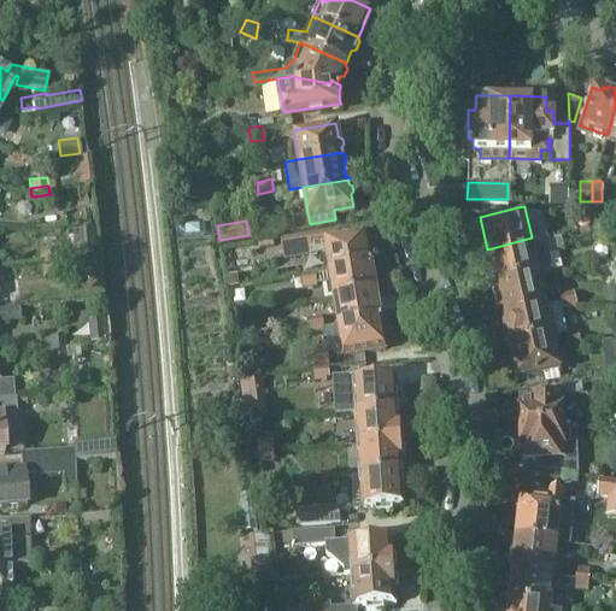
[(336,225),(281,235),(283,247),(310,242),(311,251),(326,248),(328,265),(373,258),(370,258),(365,230),(340,235),(339,231),(336,231),(336,225)]
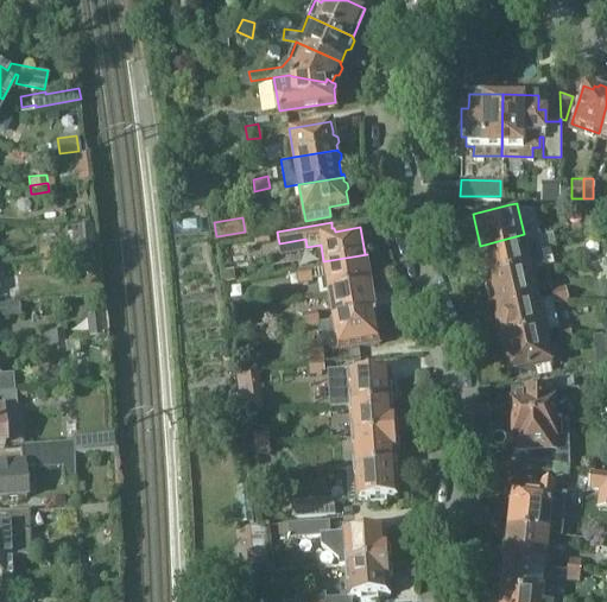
[(524,234),(480,246),(487,276),(531,266),(531,267),(545,264),(538,232),(535,232),(524,234)]
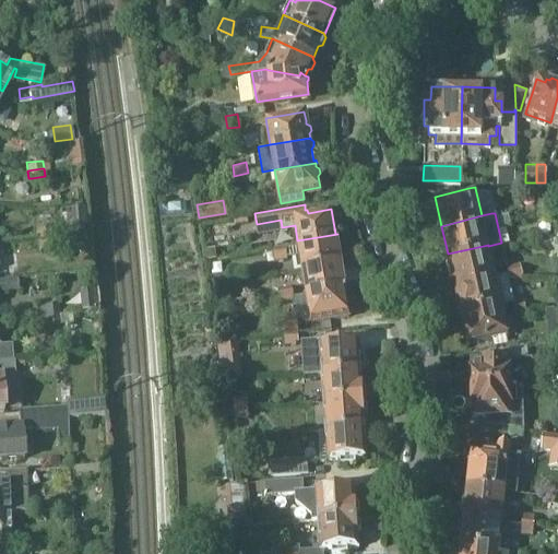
[(39,233),(52,233),(51,223),(38,224),(39,233)]
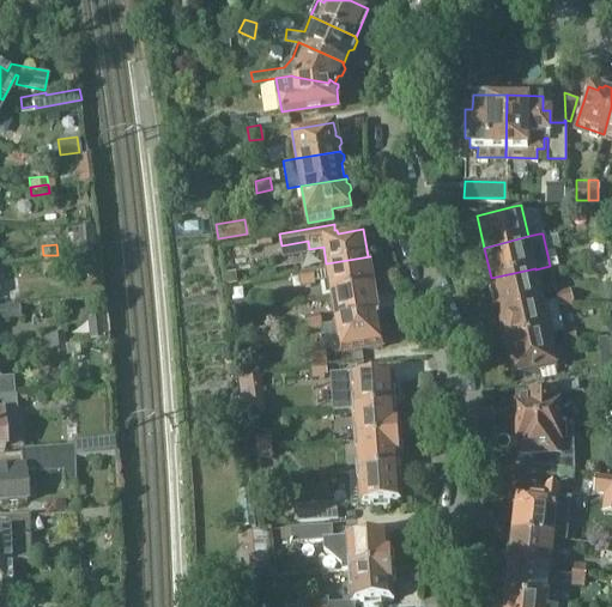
[(43,266),(58,265),(58,255),(43,255),(43,266)]
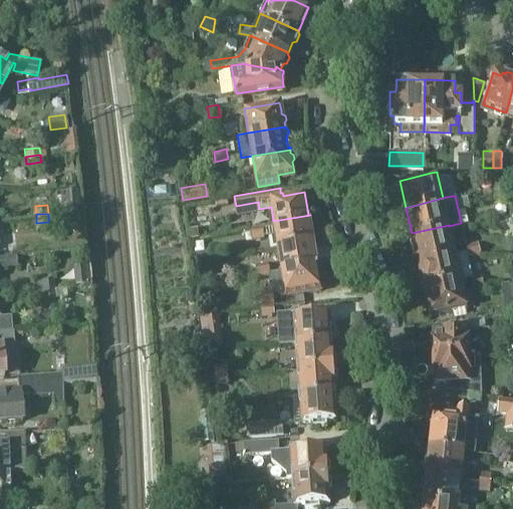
[(310,215),(273,221),(274,222),(275,230),(278,245),(314,239),(314,236),(316,232),(315,229),(312,227),(310,215)]
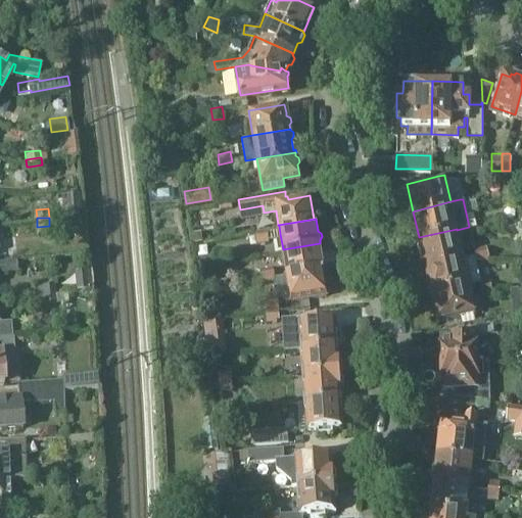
[(279,226),(254,230),(254,233),(255,238),(280,234),(279,226)]
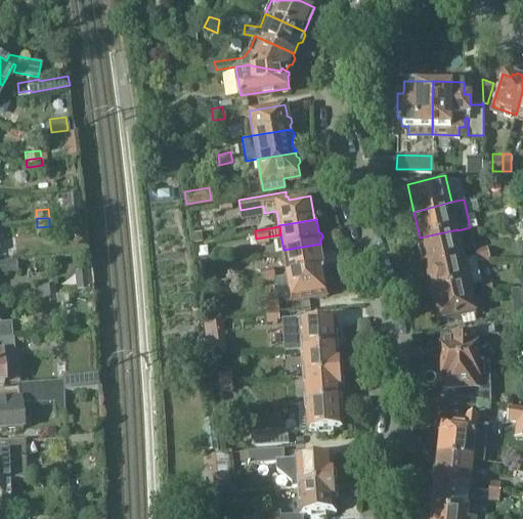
[(458,229),(420,238),(426,265),(464,256),(458,230),(458,229)]
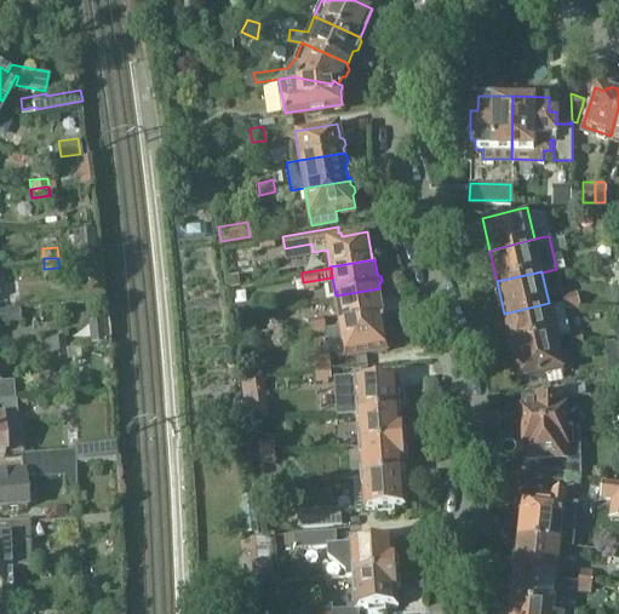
[(575,286),(561,290),(562,300),(578,297),(575,286)]
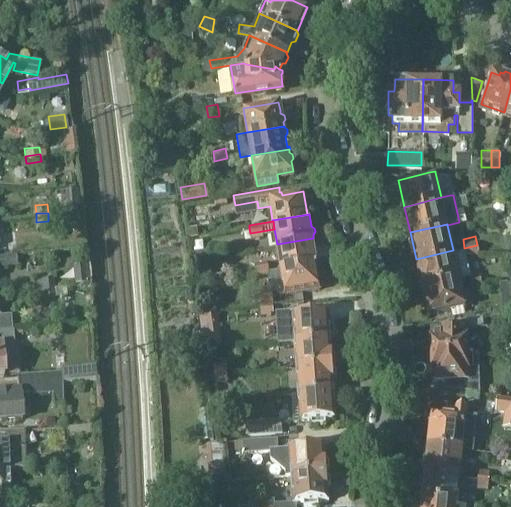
[(313,238),(277,244),(281,268),(317,262),(315,250),(317,246),(317,244),(314,242),(313,238)]
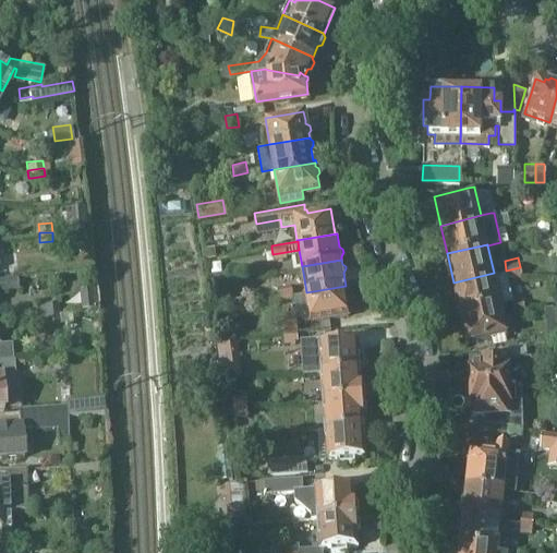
[(520,267),(506,271),(508,279),(521,277),(520,267)]
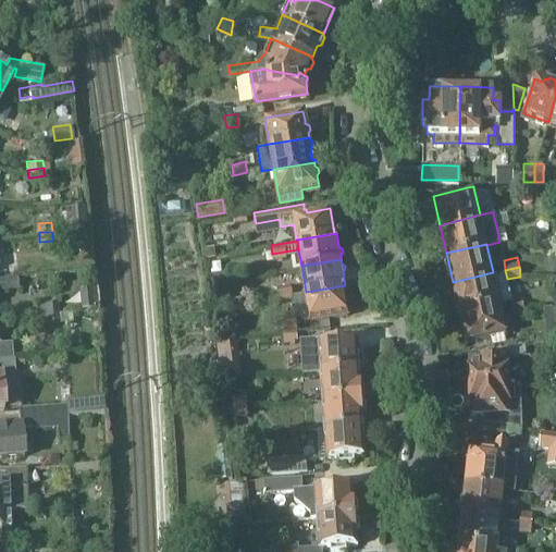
[(493,272),(453,282),(459,309),(499,301),(511,297),(505,270),(493,272)]
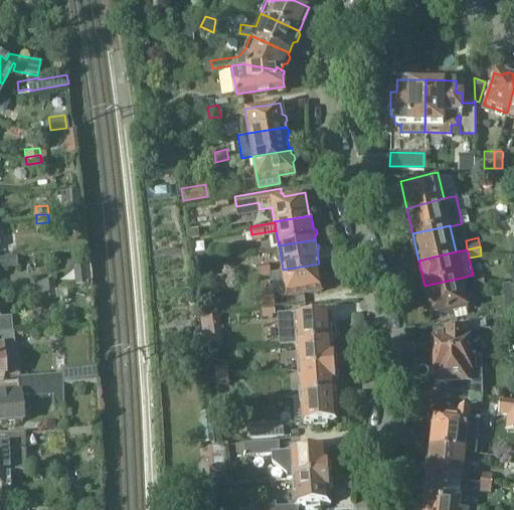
[(18,251),(0,253),(0,265),(19,263),(18,251)]
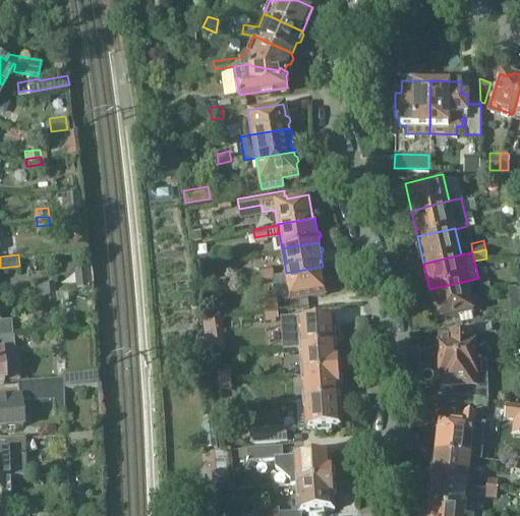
[(271,264),(258,266),(260,277),(273,276),(271,264)]
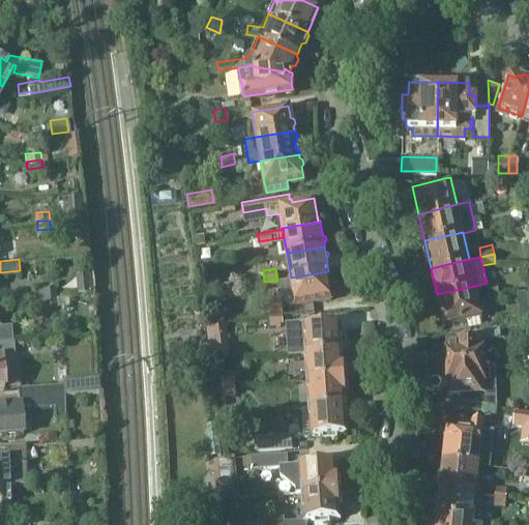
[(291,278),(277,281),(280,298),(285,302),(286,303),(296,302),(331,296),(327,273),(329,272),(328,271),(291,278)]
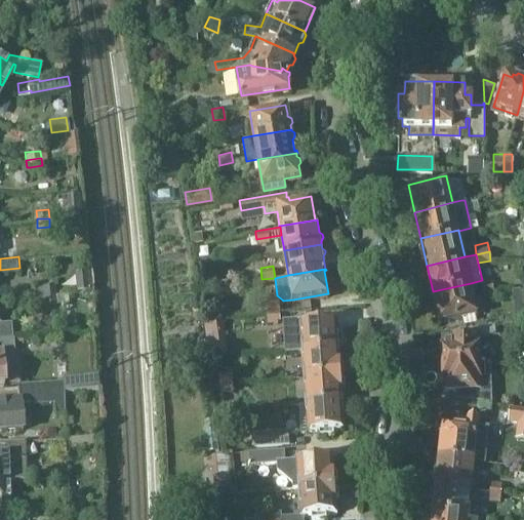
[(490,277),(482,279),(483,286),(492,284),(490,277)]
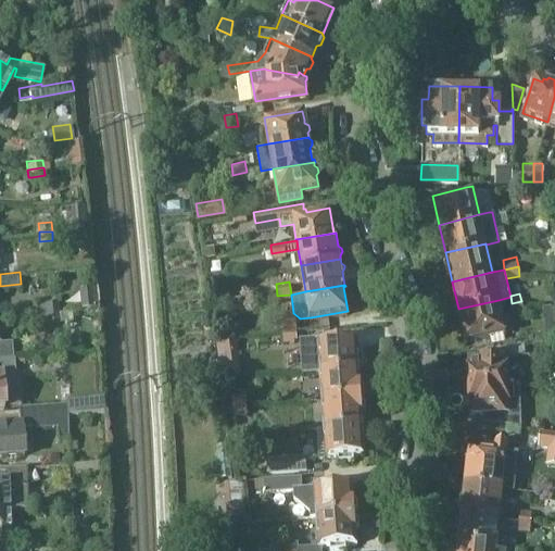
[(58,299),(46,300),(46,310),(59,309),(58,299)]
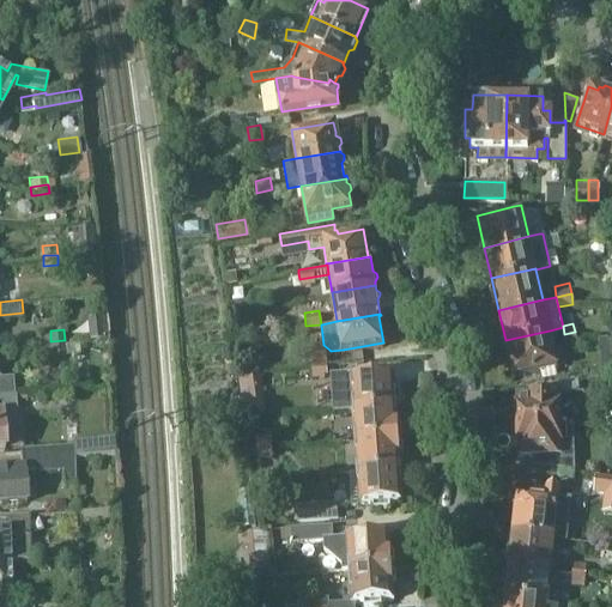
[(550,331),(506,340),(513,372),(540,366),(541,374),(557,370),(556,363),(557,363),(550,331)]
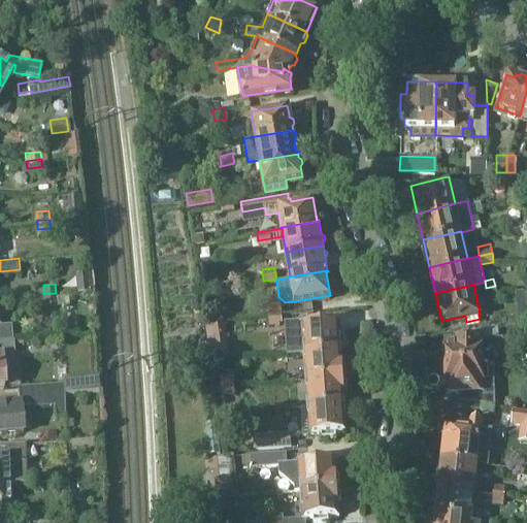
[(496,293),(495,286),(486,288),(488,295),(496,293)]
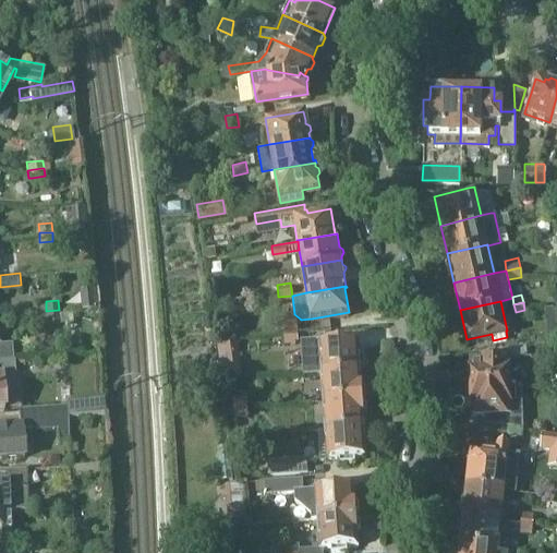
[(47,321),(60,320),(59,310),(46,311),(47,321)]
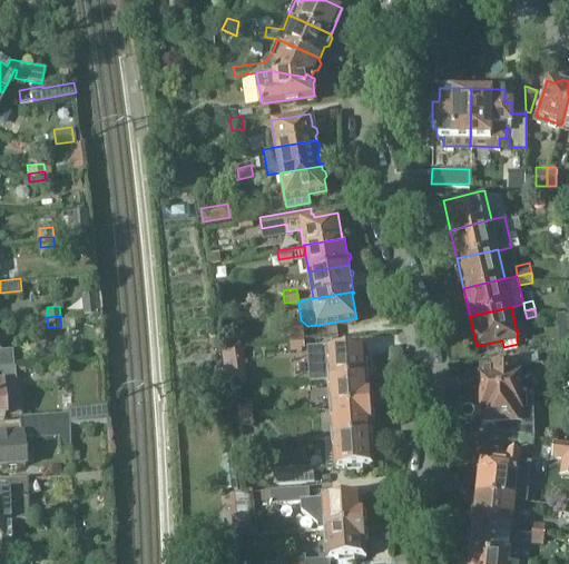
[(297,322),(282,323),(283,336),(290,335),(298,335),(297,322)]
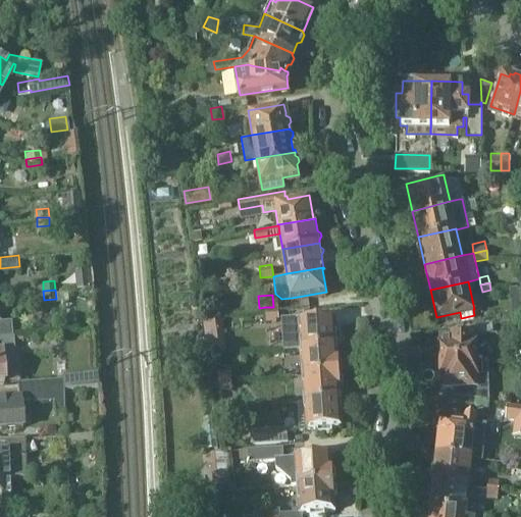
[(273,307),(265,307),(265,319),(275,319),(275,316),(278,316),(277,307),(273,307)]
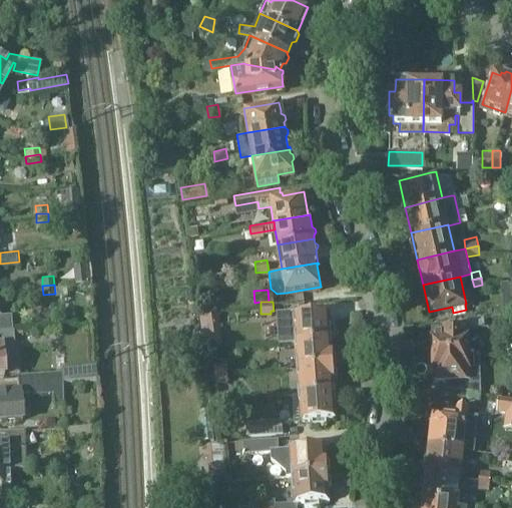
[(304,309),(277,311),(279,342),(295,341),(332,338),(331,336),(335,333),(335,327),(331,324),(330,311),(319,312),(318,307),(304,308),(304,309)]
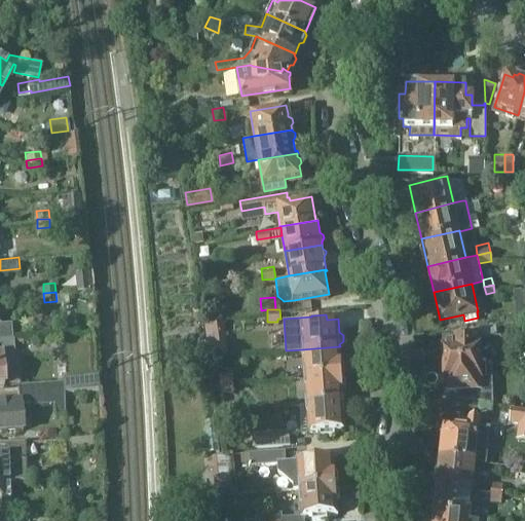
[(466,332),(442,334),(443,362),(481,361),(481,334),(495,332),(494,323),(465,326),(466,332)]
